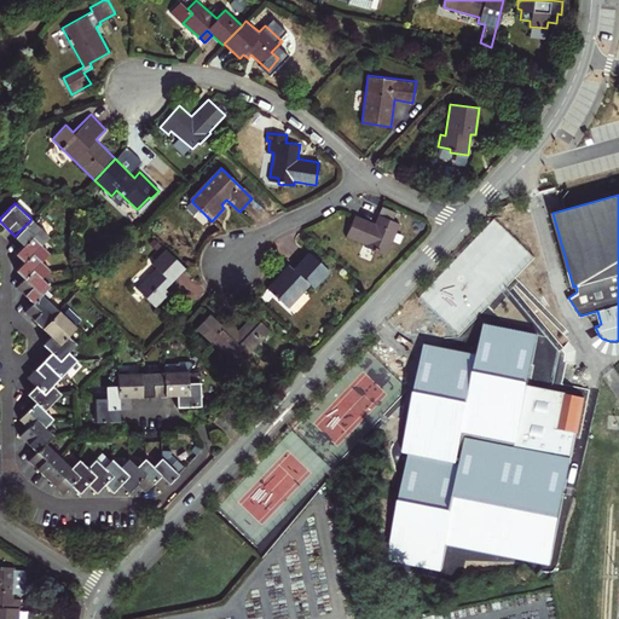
[(381,206),(377,214),(392,220),(395,212),(381,206)]
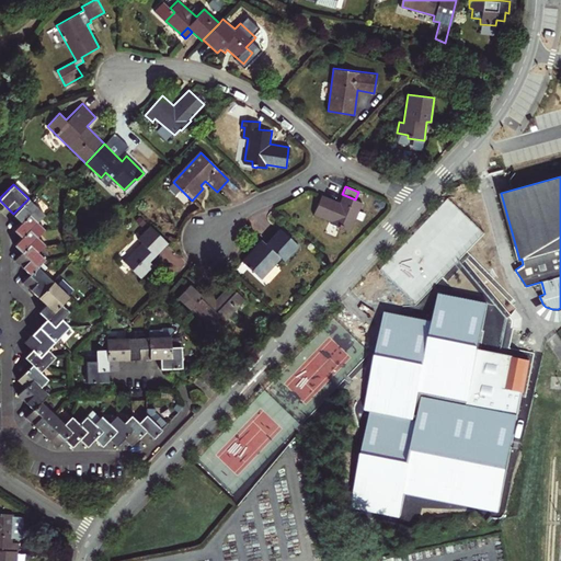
[(330,224),(351,231),(363,203),(355,199),(342,194),(340,202),(322,194),(313,214),(331,221),(330,224)]
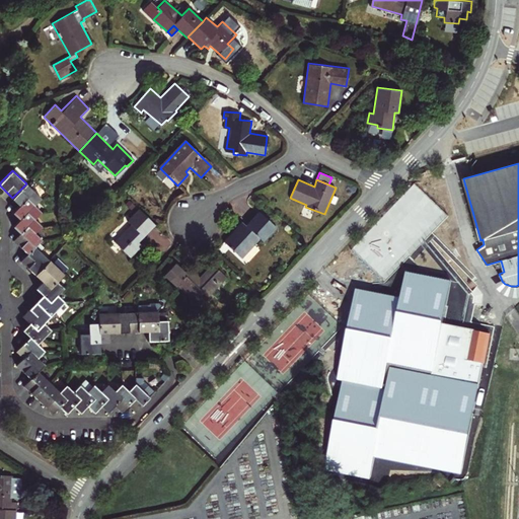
[(20,206),(27,198),(34,205),(41,198),(26,183),(12,198),(20,206)]
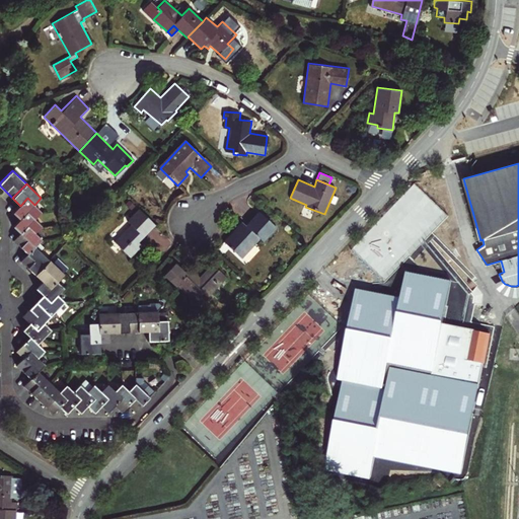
[(27,198),(20,206),(13,212),(20,219),(26,212),(33,219),(42,211),(34,205),(27,198)]
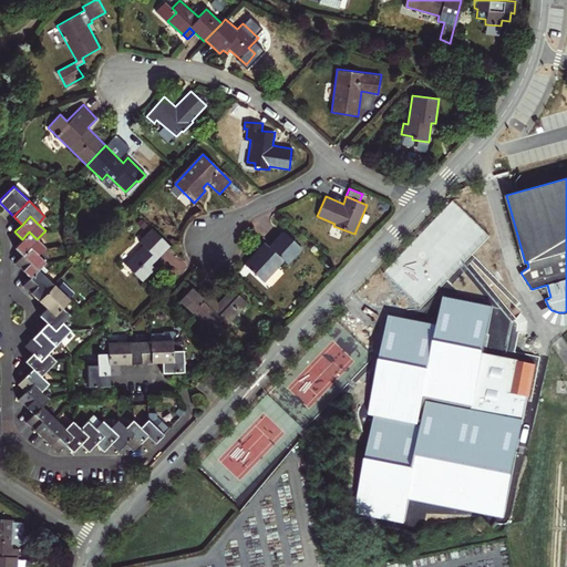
[(143,244),(125,263),(143,280),(155,267),(152,264),(171,245),(152,227),(140,240),(143,244)]
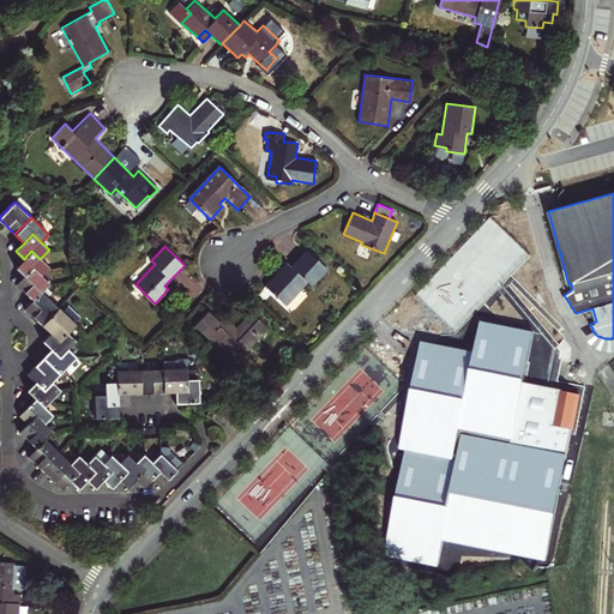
[(306,248),(292,265),(284,272),(280,268),(264,284),(287,305),(308,282),(312,286),(327,269),(306,248)]
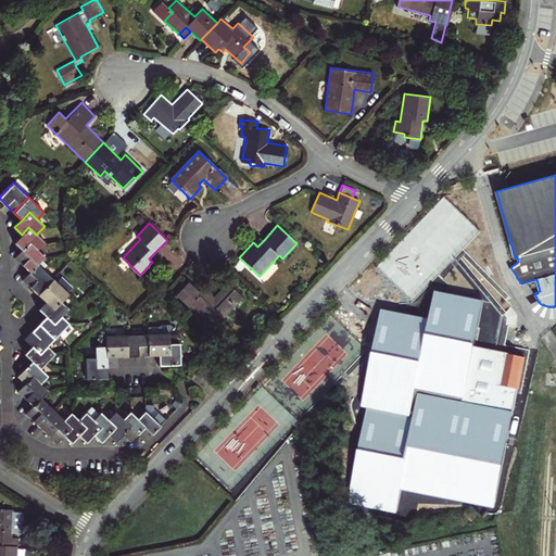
[(14,242),(22,249),(29,241),(37,249),(43,242),(36,235),(28,227),(22,235),(14,242)]
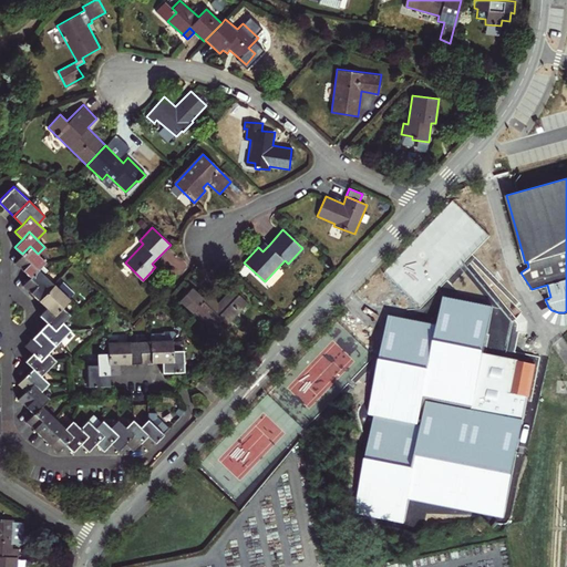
[(265,241),(258,247),(263,251),(269,245),(265,241)]
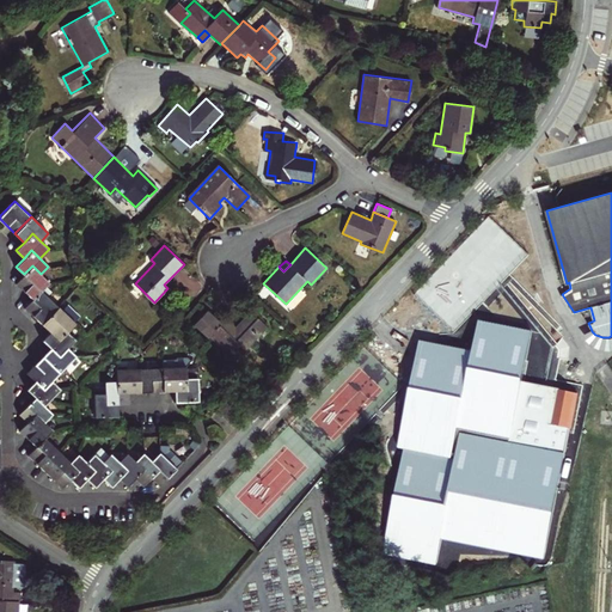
[(32,299),(41,289),(49,281),(41,274),(32,265),(24,274),(16,282),(32,299)]
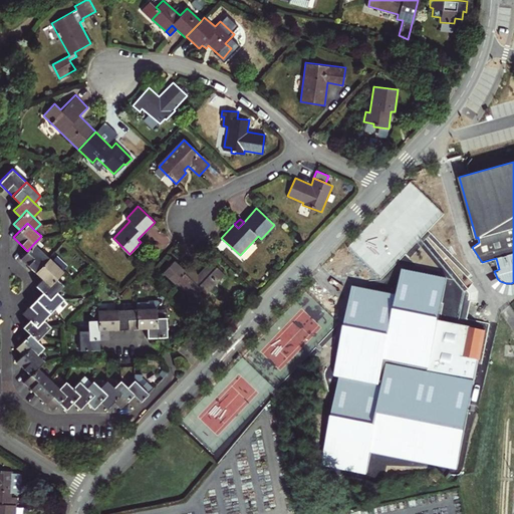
[(20,258),(35,272),(49,257),(34,243),(27,251),(20,258)]
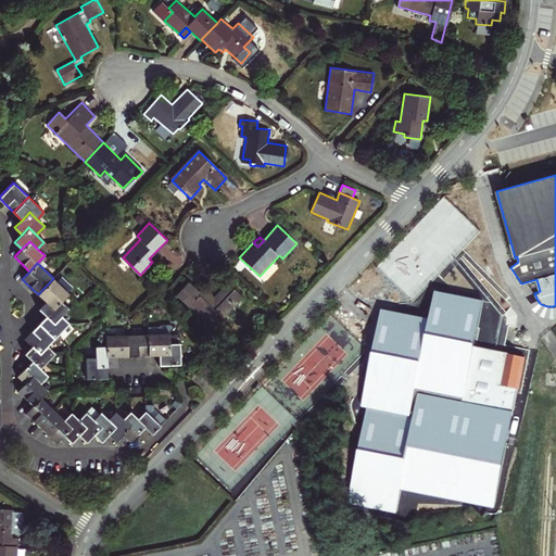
[(53,308),(61,301),(68,293),(53,278),(38,294),(46,301),(53,308)]
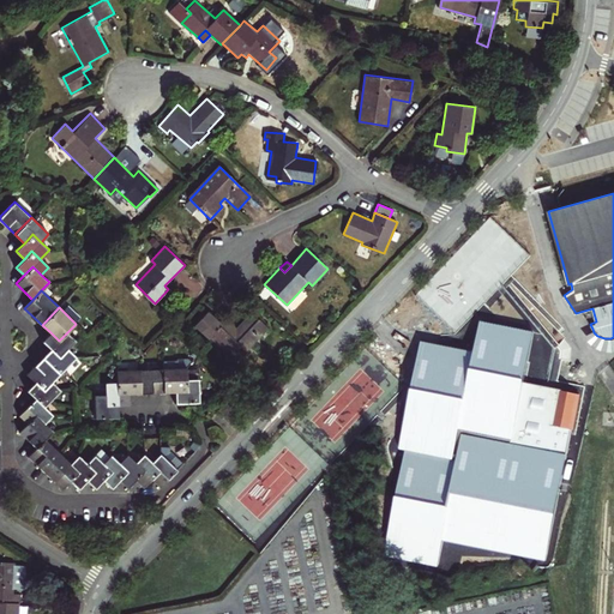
[(208,311),(193,326),(209,339),(211,338),(230,357),(241,347),(246,351),(268,327),(251,311),(236,326),(223,314),(218,320),(208,311)]
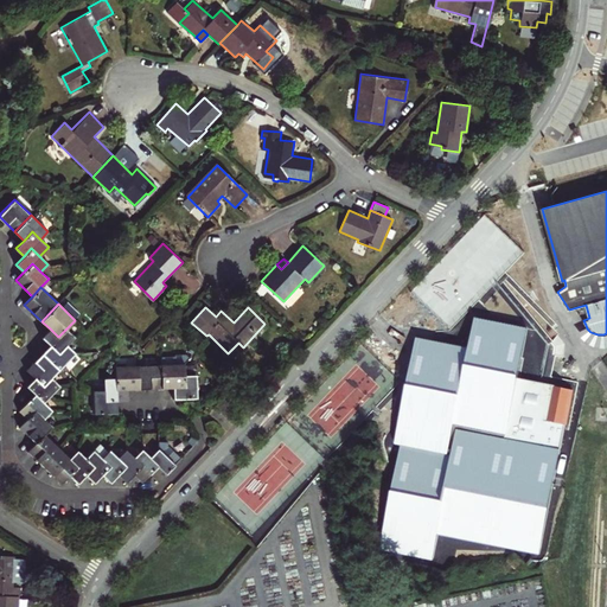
[(436,534),(538,555),(561,449),(573,388),(517,376),(526,326),(475,317),(468,349),(416,338),(395,442),(402,443),(381,550),(432,561),(436,534)]
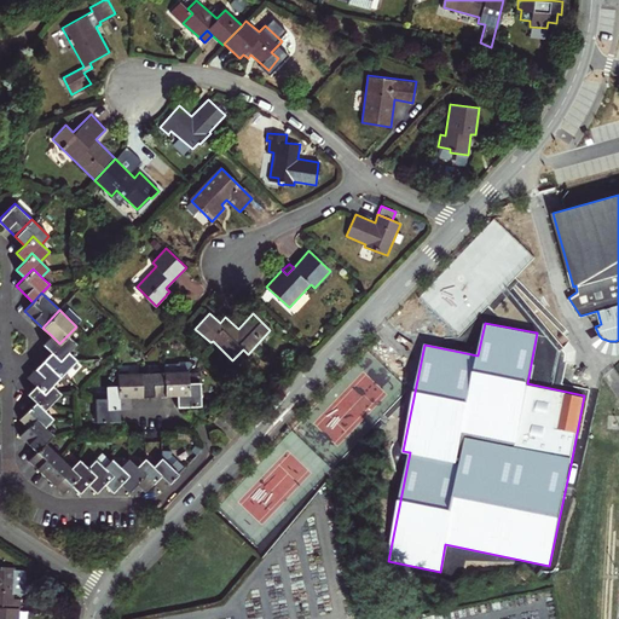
[(595,327),(585,329),(586,336),(589,340),(591,343),(595,346),(599,348),(605,351),(611,352),(615,352),(618,351),(618,340),(615,341),(612,341),(609,341),(606,340),(602,339),(600,336),(599,335),(597,331),(595,327)]
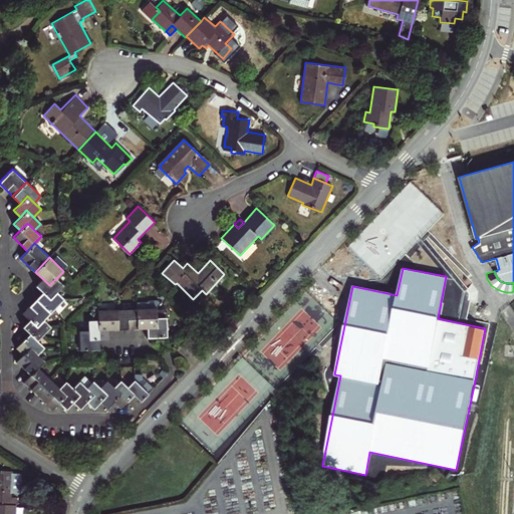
[(57,292),(63,285),(56,278),(49,285),(42,278),(35,286),(42,292),(49,299),(57,292)]
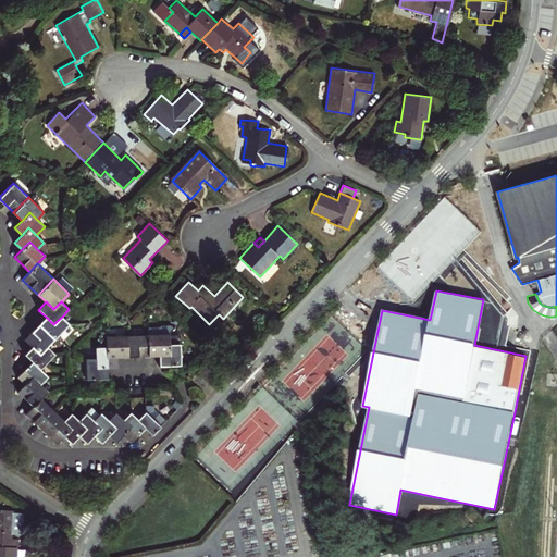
[(69,324),(62,317),(53,324),(46,317),(39,324),(54,338),(69,324)]
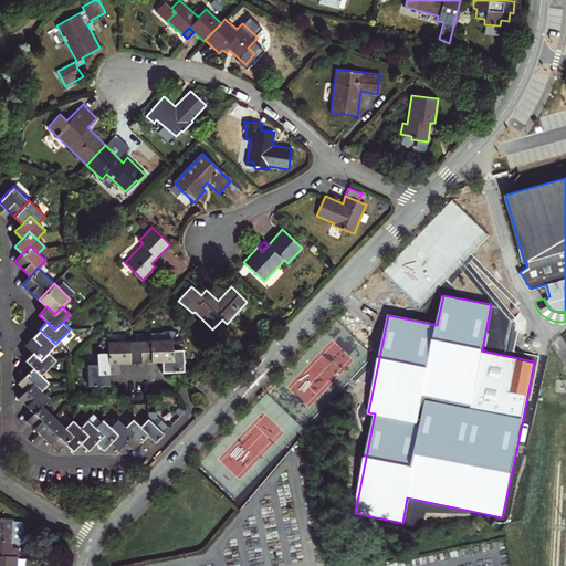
[(32,352),(41,359),(48,353),(55,344),(40,329),(24,345),(32,352)]
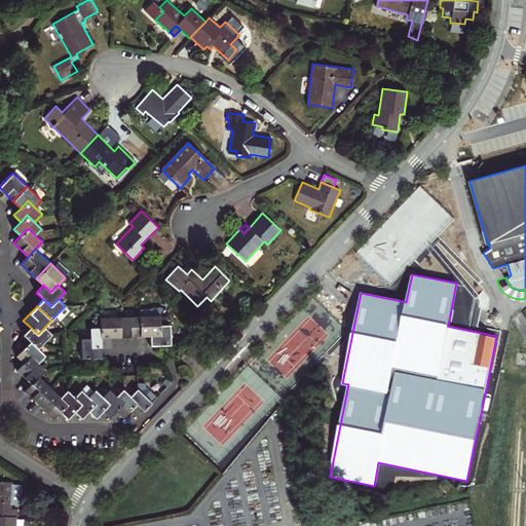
[(150,336),(160,335),(159,325),(159,314),(163,310),(160,307),(151,307),(150,308),(139,309),(139,315),(140,336),(150,336)]
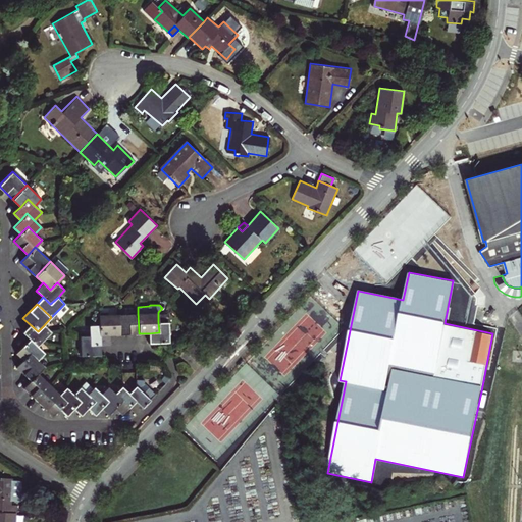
[(119,334),(139,333),(138,313),(118,314),(119,334)]
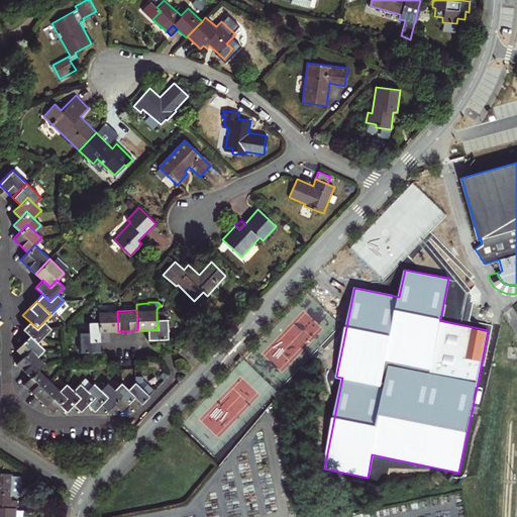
[(109,331),(118,331),(117,311),(98,311),(98,321),(98,331),(109,331)]
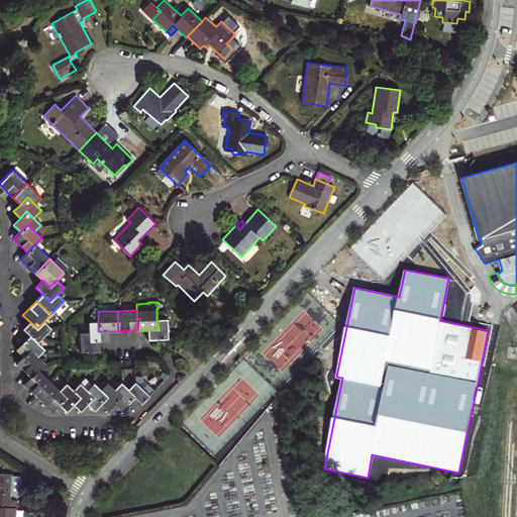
[(147,339),(169,339),(167,319),(157,319),(158,329),(147,330),(147,339)]
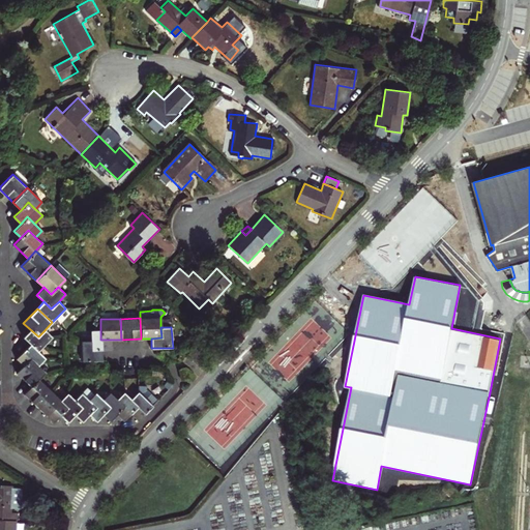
[(23,336),(30,345),(37,351),(52,336),(45,330),(38,336),(30,329),(23,336)]
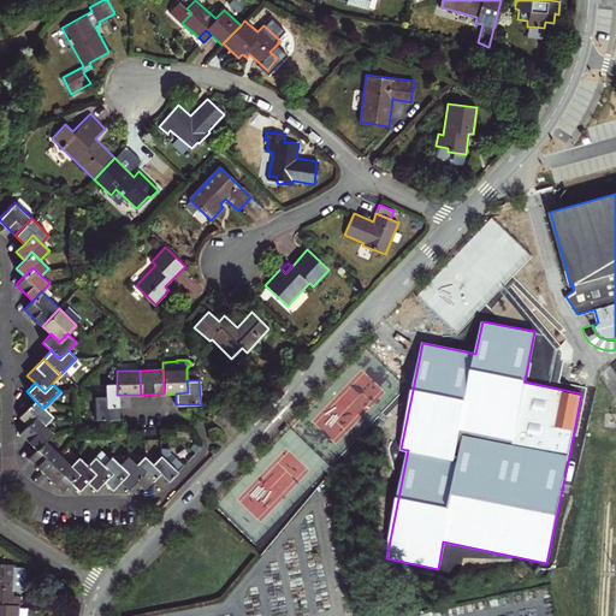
[(105,384),(106,396),(106,408),(119,407),(130,407),(130,395),(117,395),(117,383),(105,384)]
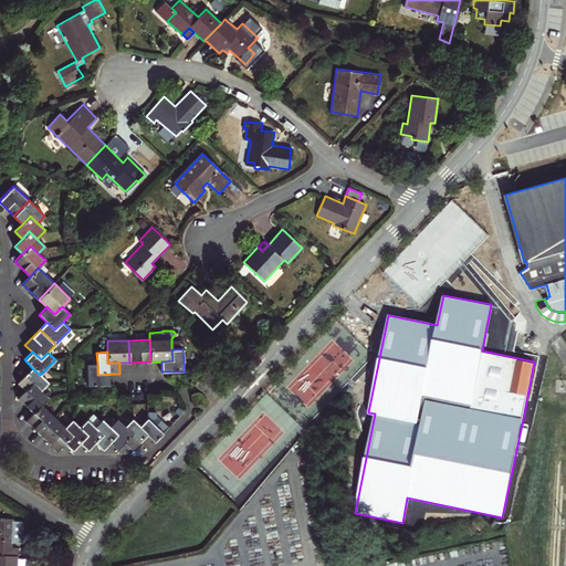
[(109,385),(109,374),(97,375),(97,364),(86,364),(87,386),(109,385)]
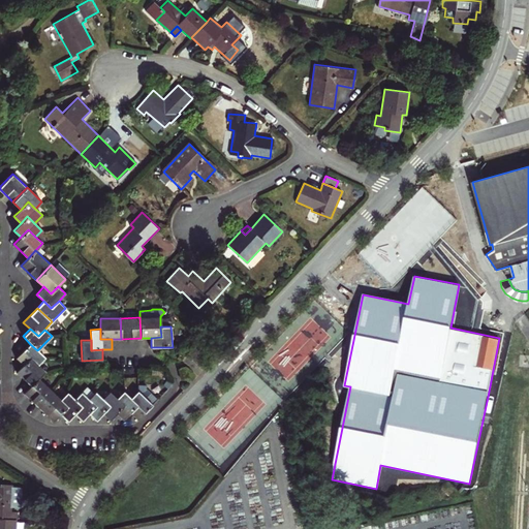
[(17,359),(23,365),(31,358),(38,365),(45,358),(37,350),(30,344),(17,359)]
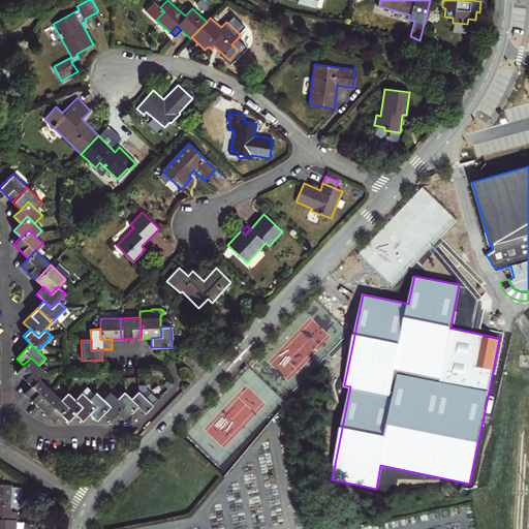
[(193,346),(186,353),(193,361),(200,353),(193,346)]
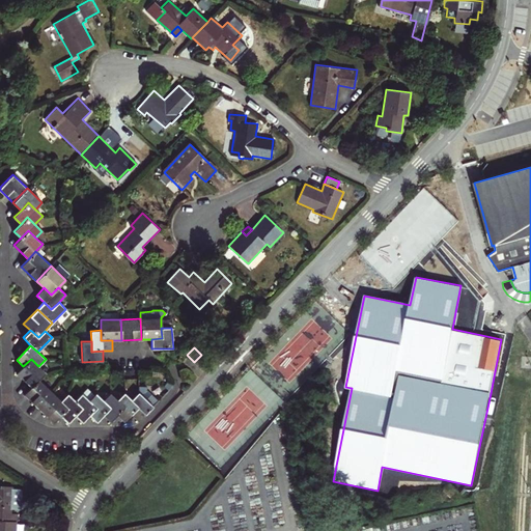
[(31,388),(38,381),(46,373),(38,366),(31,359),(23,366),(17,373),(31,388)]
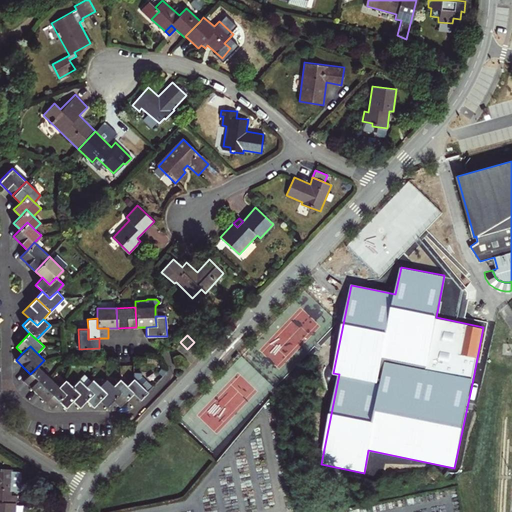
[(37,394),(51,380),(37,367),(30,374),(23,381),(37,394)]
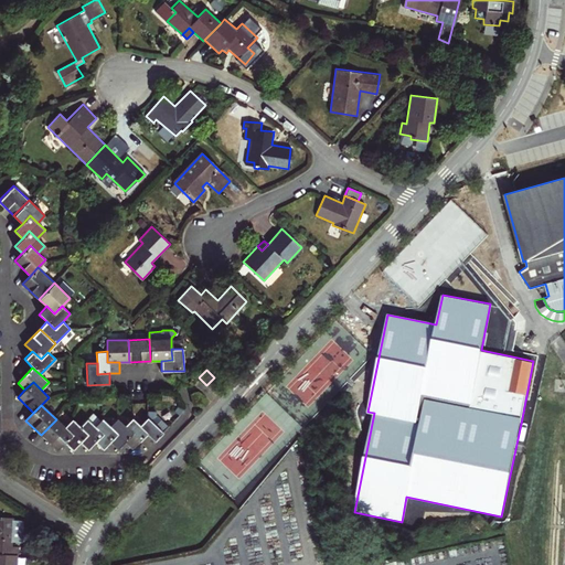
[(157,414),(157,412),(148,412),(148,417),(140,425),(148,433),(140,441),(147,448),(169,426),(157,414)]
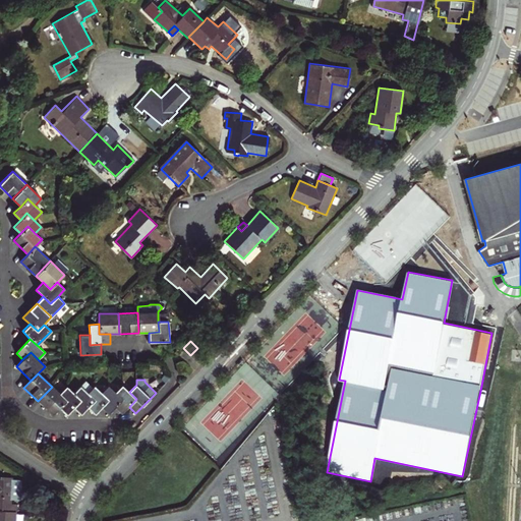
[(115,407),(122,399),(114,392),(107,385),(101,393),(108,400),(102,407),(109,414),(115,407)]
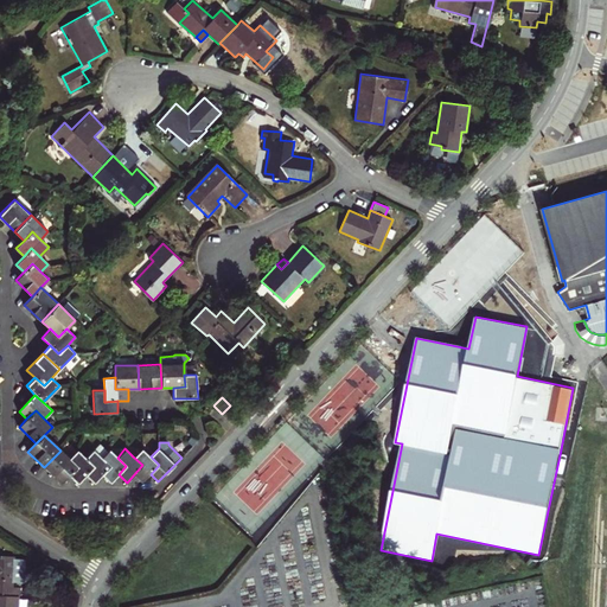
[(151,474),(159,465),(151,457),(141,448),(133,457),(142,465),(134,474),(142,481),(151,474)]
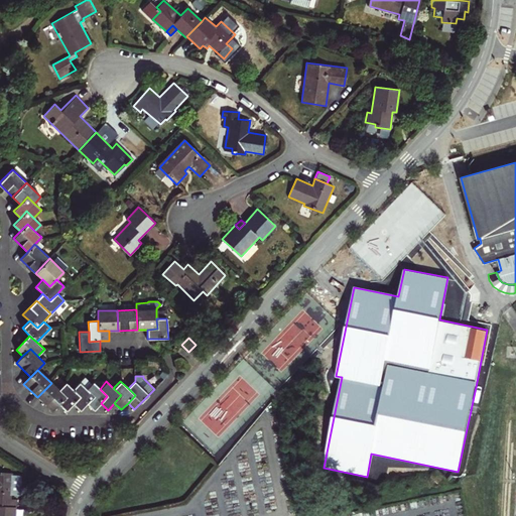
[(67,411),(73,404),(80,397),(73,389),(66,382),(58,390),(66,397),(59,404),(67,411)]
